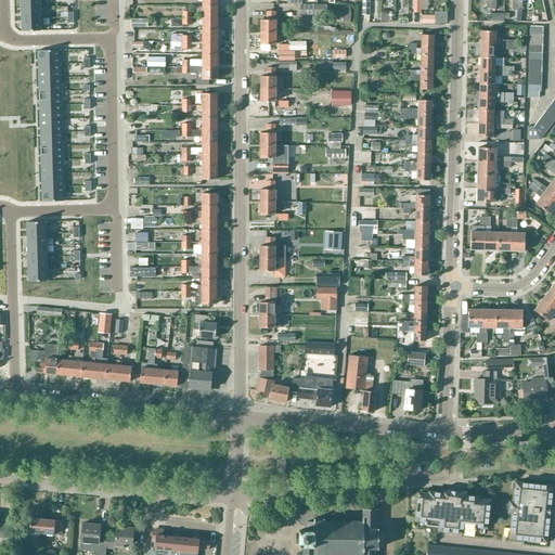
[(299,4),(300,14),(327,14),(327,4),(299,4)]
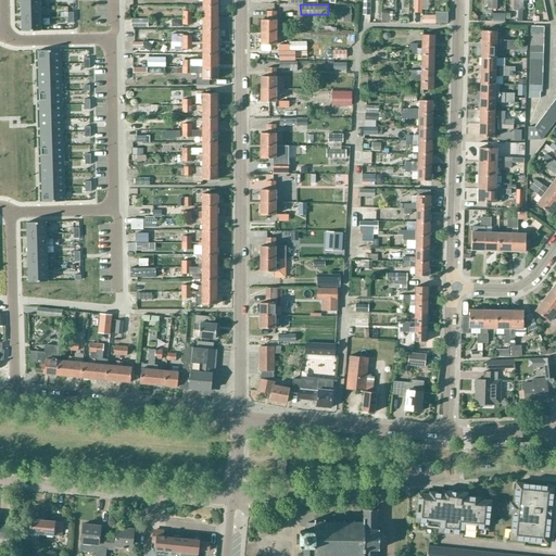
[(199,15),(199,19),(217,19),(217,5),(202,5),(202,15),(199,15)]
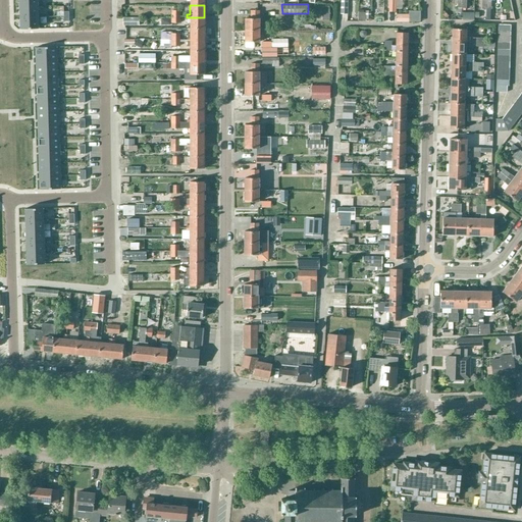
[(38,6),(19,7),(20,18),(38,17),(38,6)]
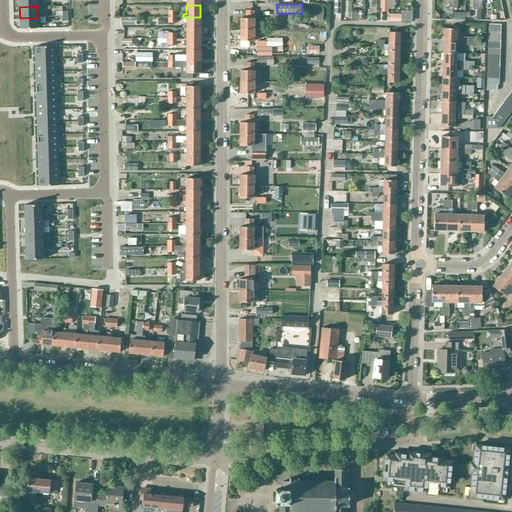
[(316,20),(323,20),(323,6),(309,6),(309,12),(316,12),(316,20)]
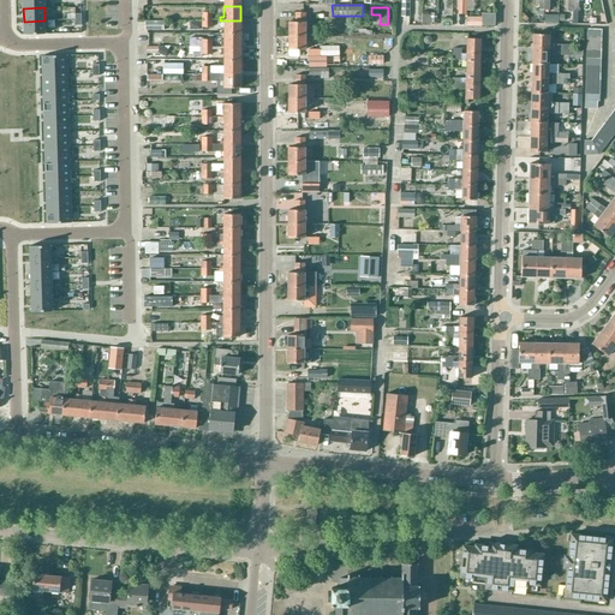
[(288,36),(305,36),(305,13),(296,13),(296,23),(288,23),(288,36)]
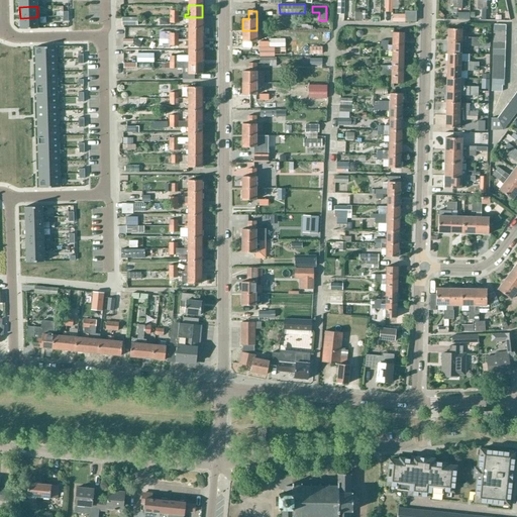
[(37,17),(20,18),(20,29),(38,28),(37,17)]
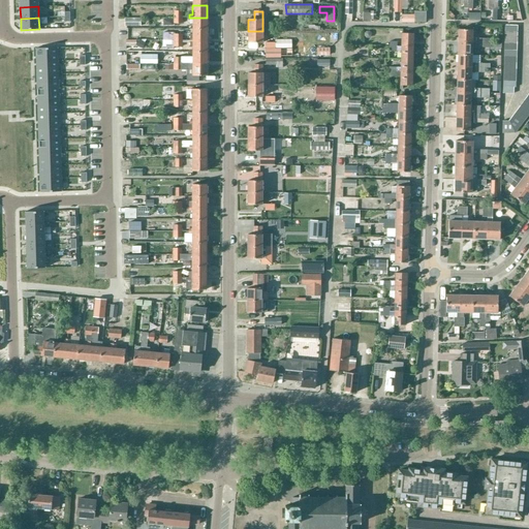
[(207,18),(189,18),(189,21),(189,25),(192,24),(192,29),(207,29),(207,24),(207,18)]
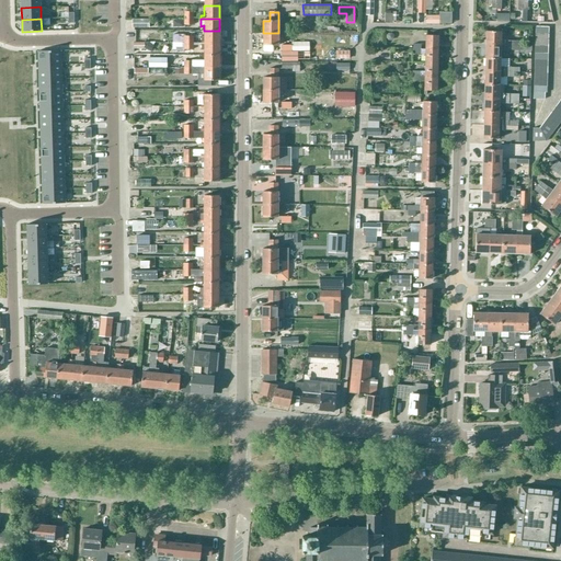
[(201,39),(201,43),(219,43),(219,31),(204,31),(204,36),(201,36),(201,39)]
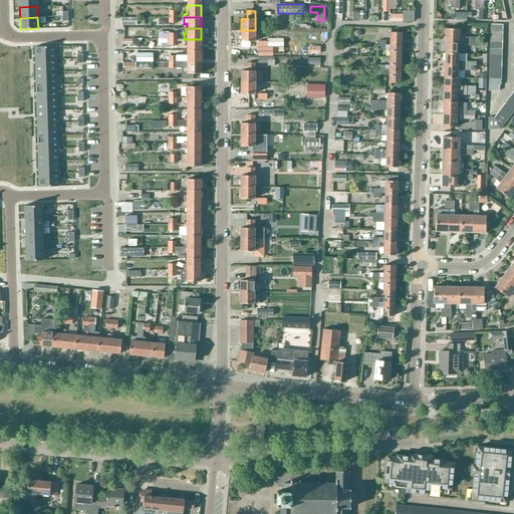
[(445,42),(477,42),(477,38),(459,37),(459,29),(445,29),(445,42)]
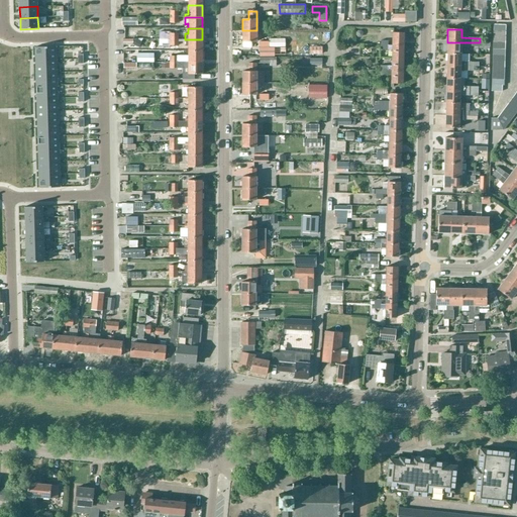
[(256,30),(242,30),(242,42),(250,42),(256,42),(256,30)]
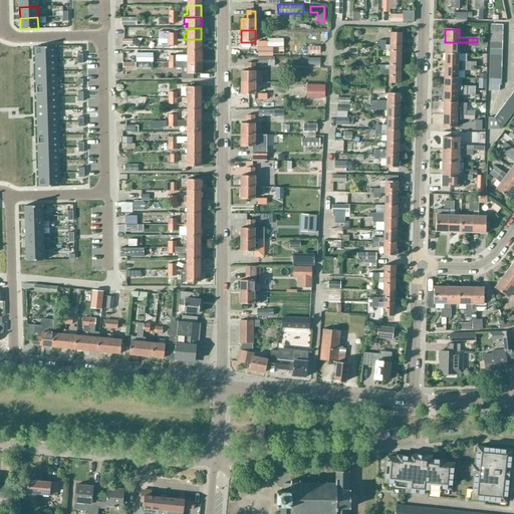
[(390,46),(402,46),(402,33),(391,33),(390,45),(390,46)]
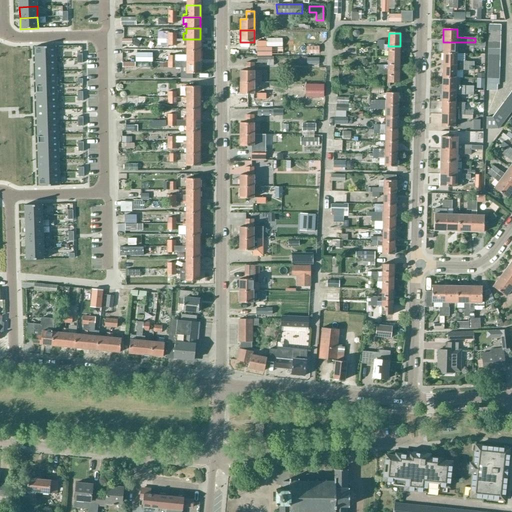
[(122,39),(122,45),(132,45),(132,44),(137,47),(141,42),(140,41),(141,38),(131,38),(131,39),(122,39)]
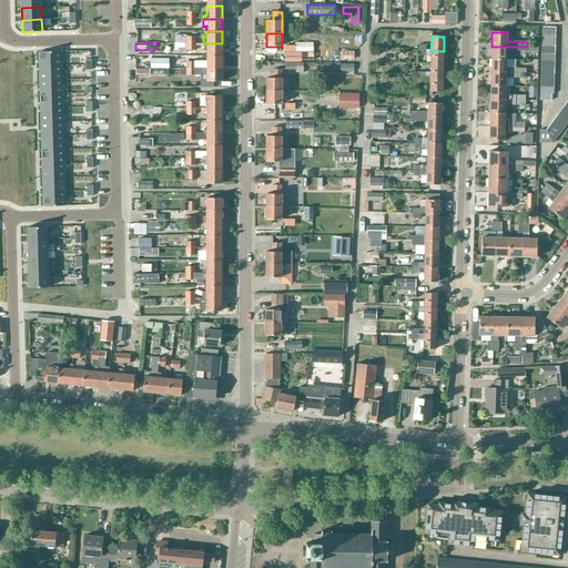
[(206,54),(206,57),(222,56),(222,43),(203,43),(203,51),(206,51),(206,54)]
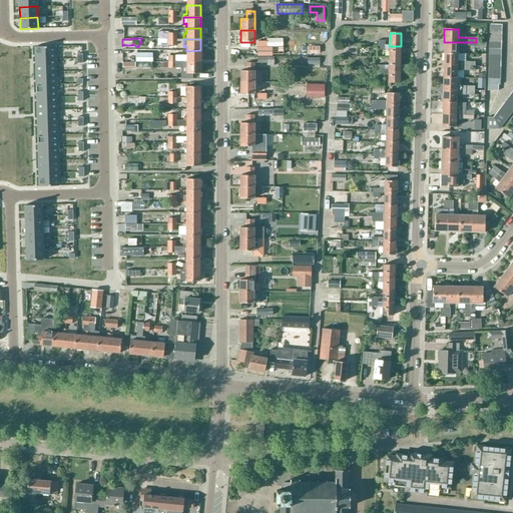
[(444,42),(444,54),(457,54),(457,47),(476,47),(476,42),(444,42)]
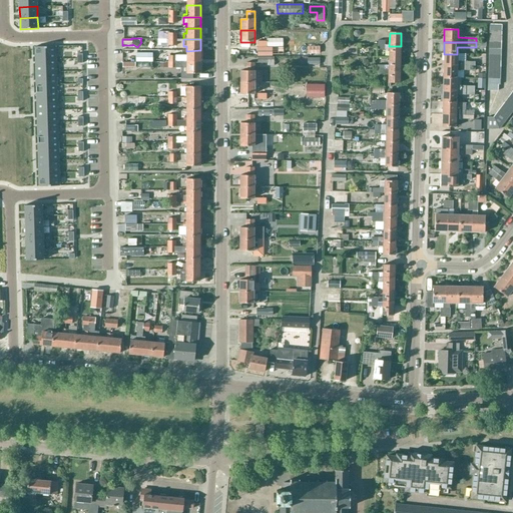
[(401,46),(389,46),(385,46),(377,45),(377,49),(389,49),(389,58),(400,59),(401,46)]
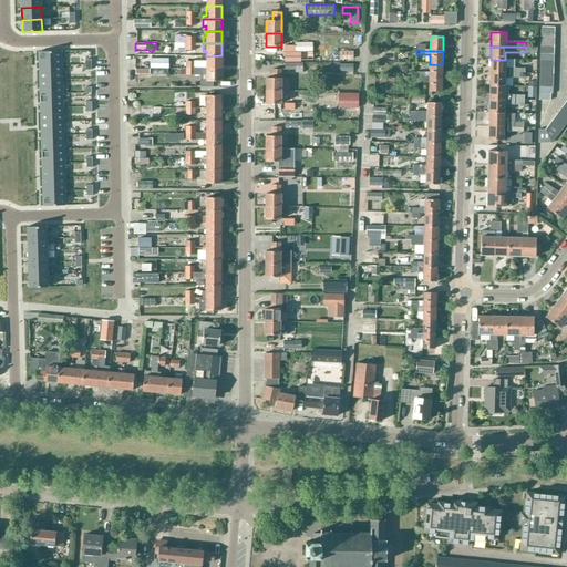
[(62,51),(39,52),(39,66),(62,65),(62,51)]
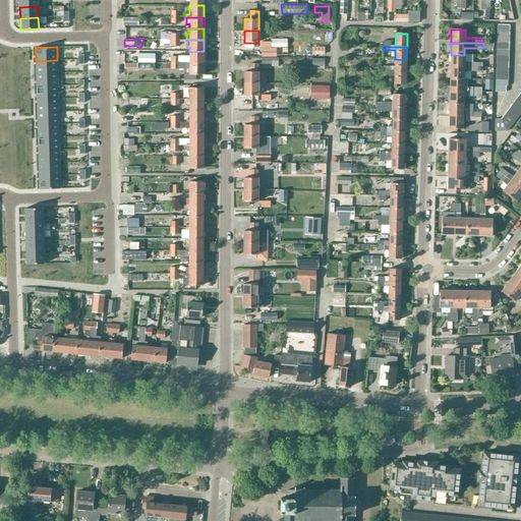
[(262,48),(262,57),(276,57),(276,48),(271,48),(262,48)]
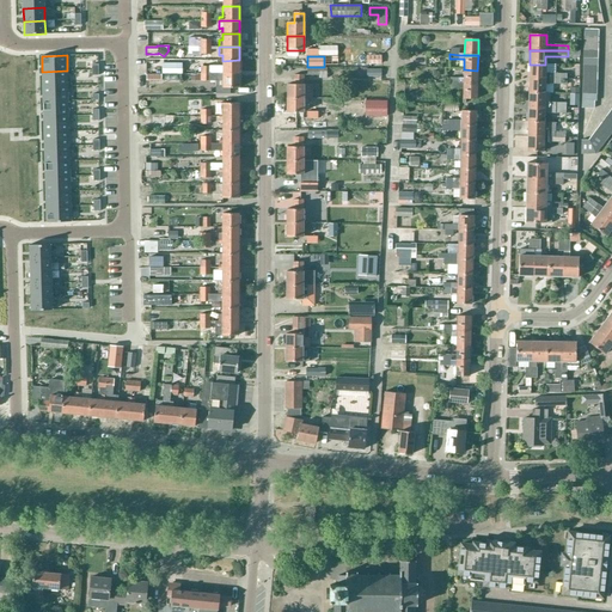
[(222,66),(210,66),(210,67),(210,74),(219,74),(239,74),(239,73),(239,60),(222,61),(222,66)]
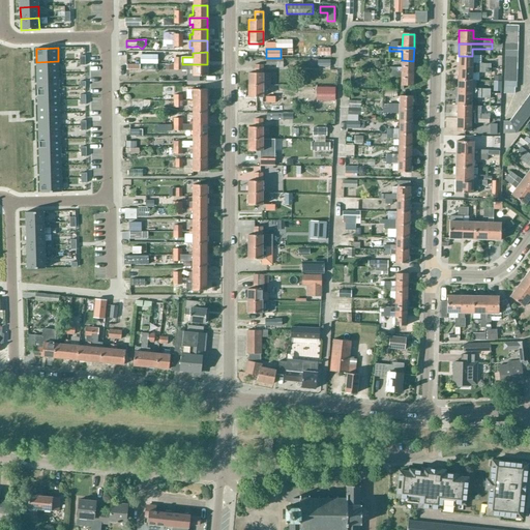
[(141,55),(141,64),(157,64),(157,55),(141,55)]
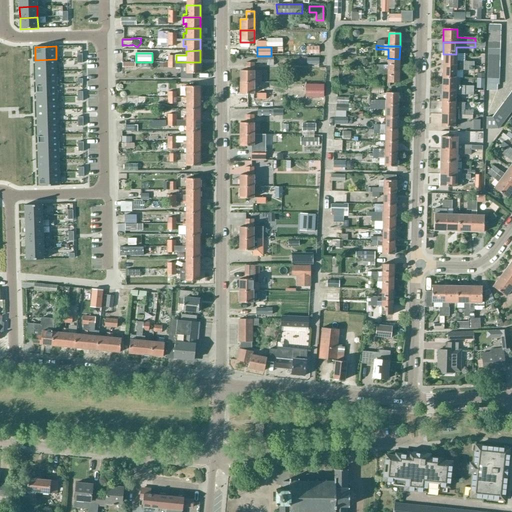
[(456,54),(443,54),(442,66),(474,67),(474,63),(456,62),(456,54)]
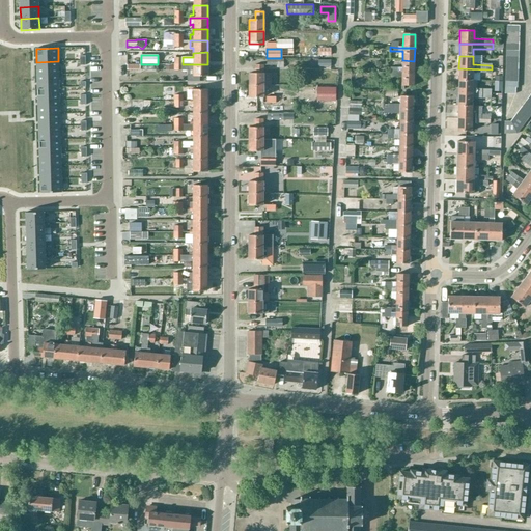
[(267,58),(267,65),(277,65),(277,67),(283,67),(283,59),(267,58)]
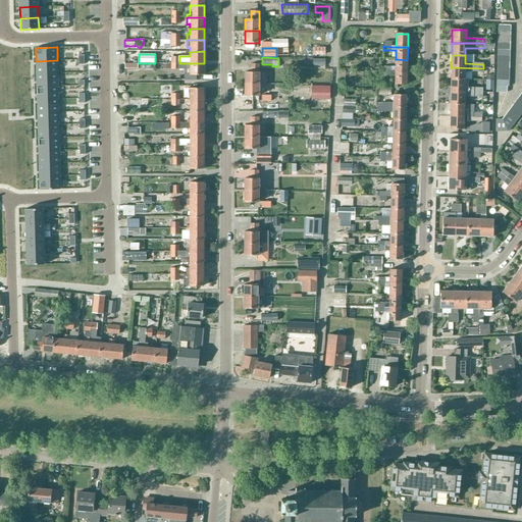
[(407,60),(396,59),(395,66),(382,66),(382,75),(395,75),(395,85),(406,86),(407,60)]
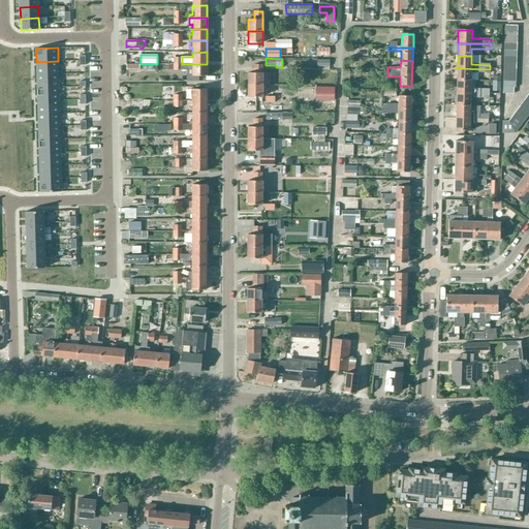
[(58,61),(36,62),(36,74),(59,74),(58,61)]
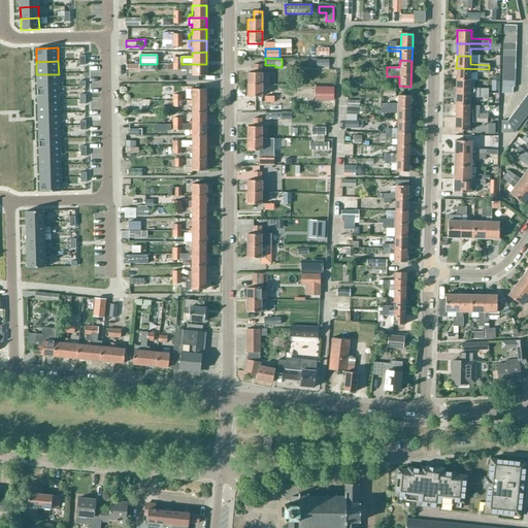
[(167,64),(167,70),(173,70),(186,70),(186,76),(186,81),(198,81),(198,76),(206,76),(206,64),(189,64),(182,64),(173,64),(167,64)]
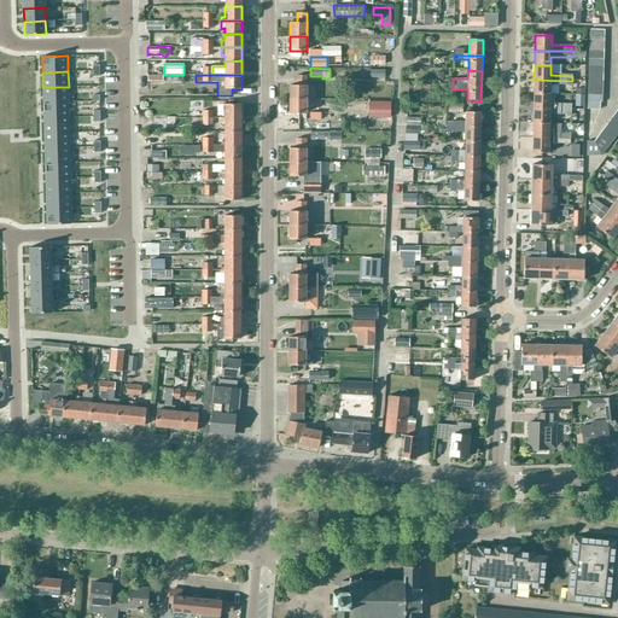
[(290,99),(305,100),(307,99),(310,99),(315,99),(315,86),(307,86),(307,76),(297,76),(297,86),(290,86),(290,99)]
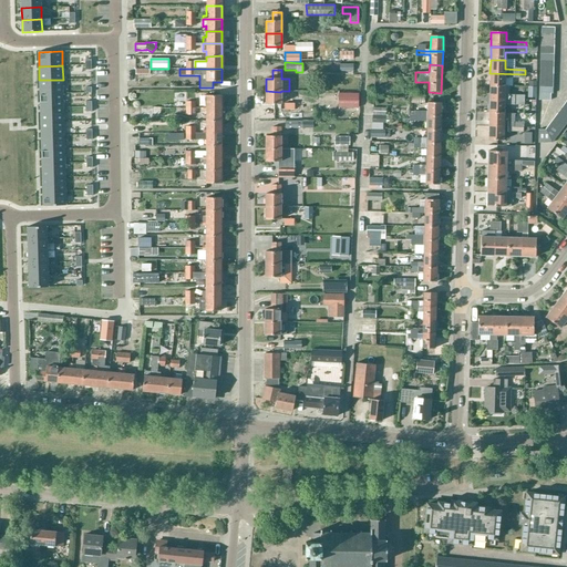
[(525,74),(490,73),(490,86),(505,88),(505,85),(505,79),(525,80),(525,74)]
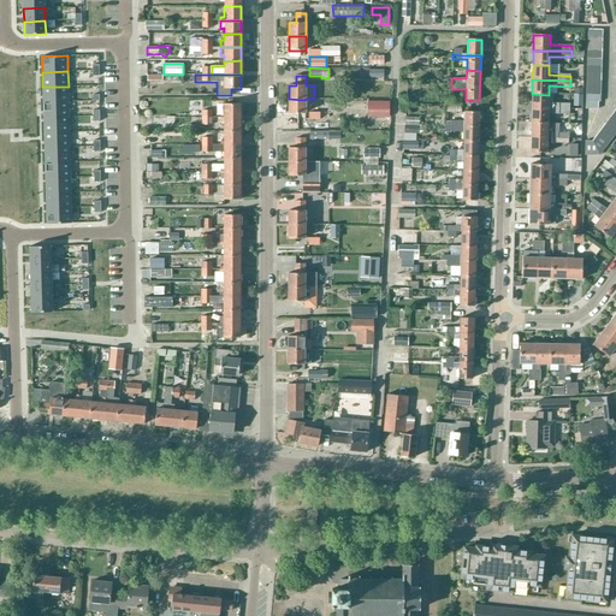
[(69,87),(42,87),(43,102),(69,101),(69,87)]
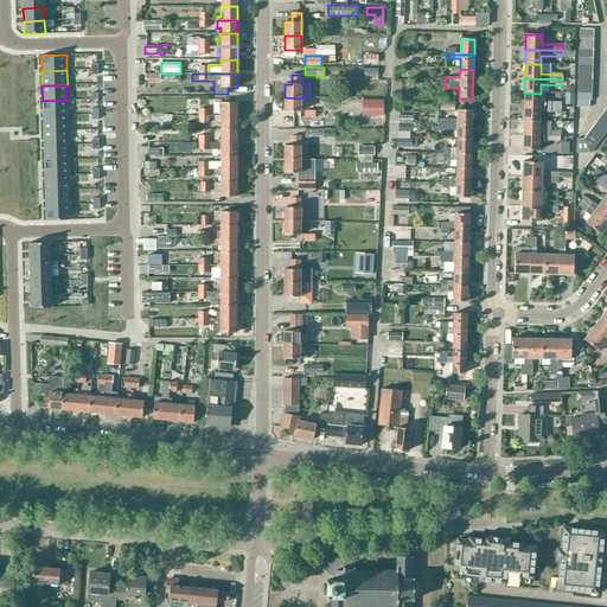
[(524,107),(561,108),(561,103),(544,103),(545,93),(541,91),(541,94),(524,93),(524,107)]
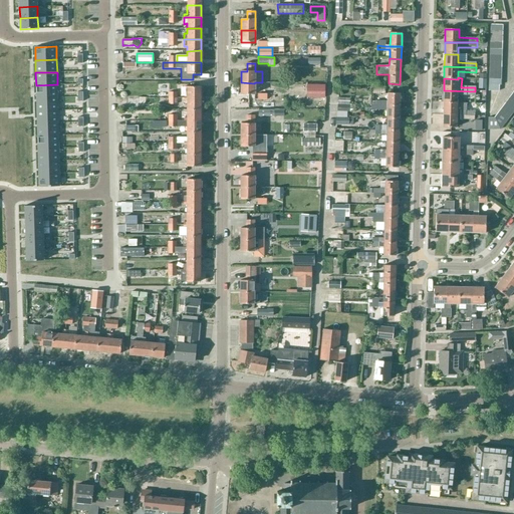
[(255,83),(241,82),(241,94),(254,94),(254,87),(255,83)]
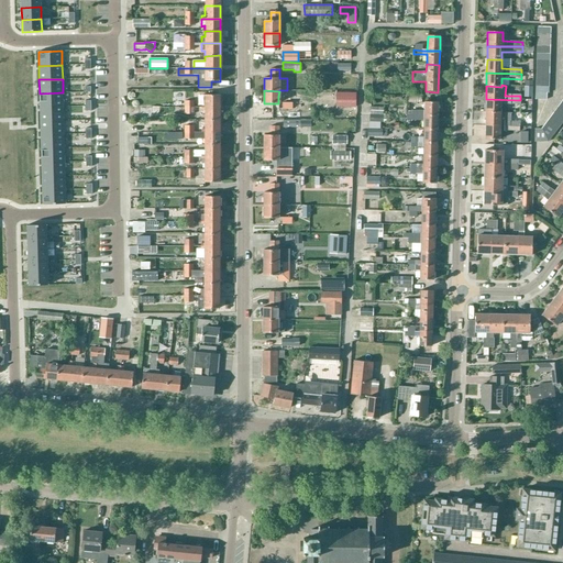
[(63,92),(40,94),(40,107),(63,107),(63,92)]
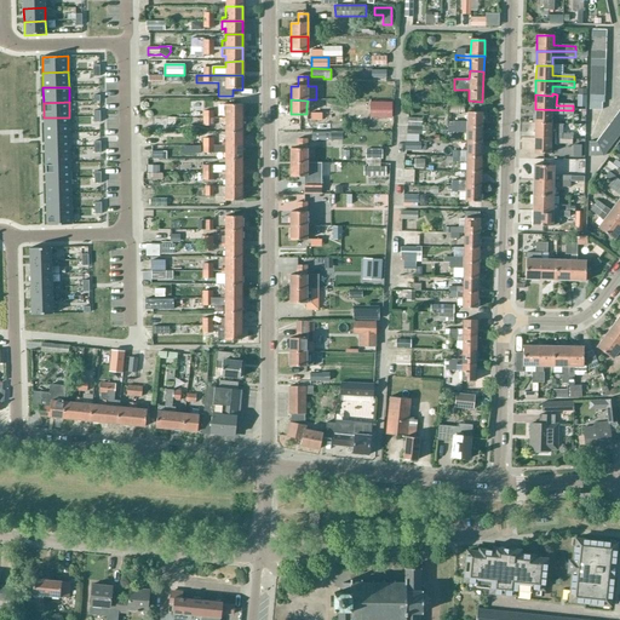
[(225,115),(222,115),(222,120),(242,120),(242,105),(225,105),(225,115)]
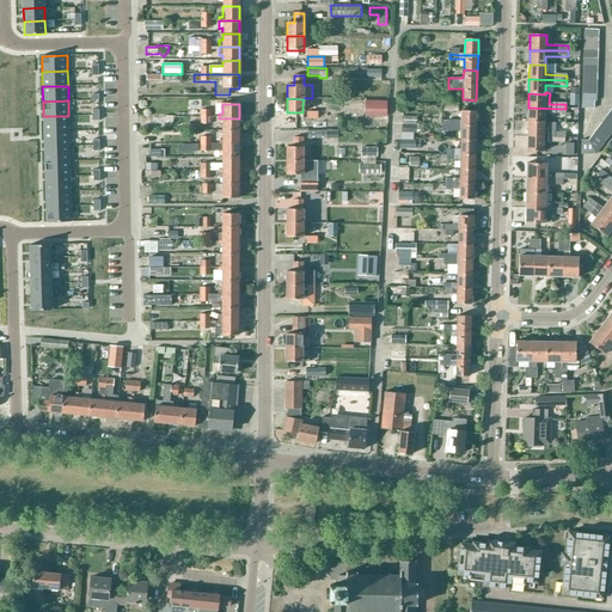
[(565,109),(528,108),(527,123),(544,123),(544,115),(565,116),(565,109)]
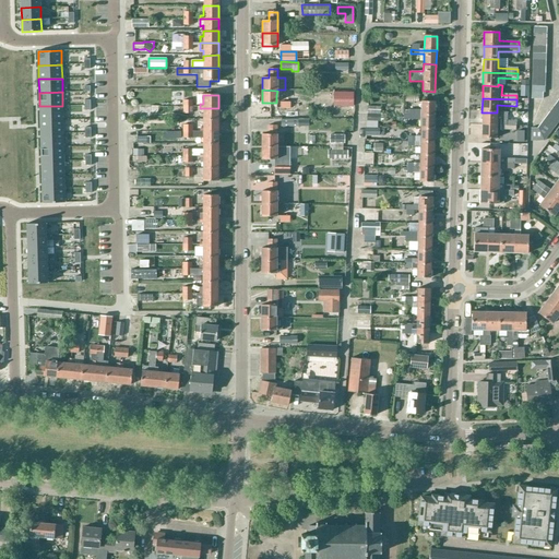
[(404,116),(435,116),(435,103),(421,103),(421,109),(404,109),(404,116)]
